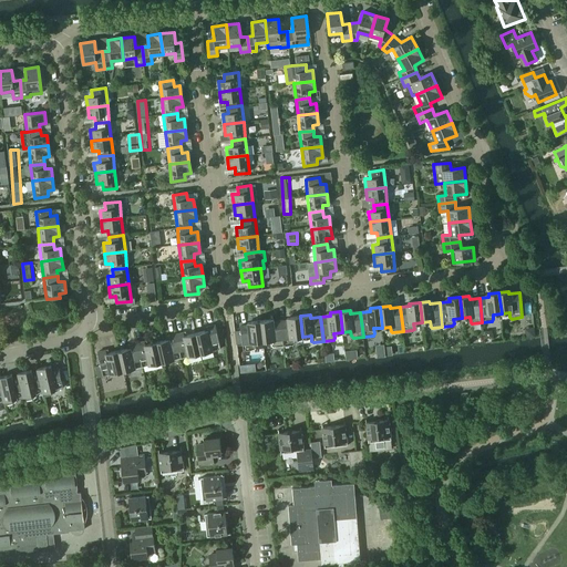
[(302,337),(300,316),(290,318),(290,320),(280,321),(284,346),(294,344),(295,343),(295,338),(302,337)]
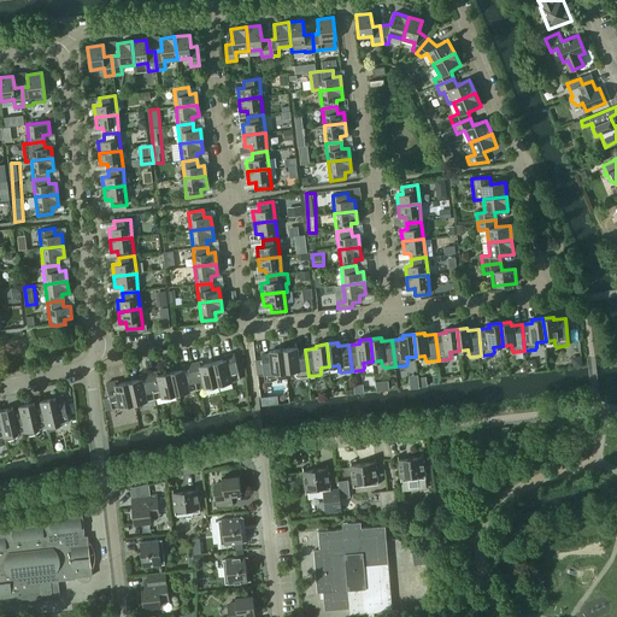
[(309,376),(305,350),(294,351),(294,348),(283,350),(286,371),(294,370),(295,376),(298,378),(309,376)]
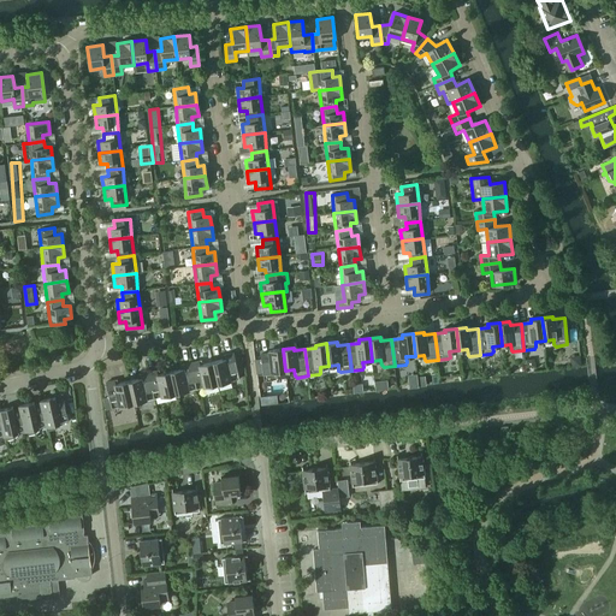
[(285,371),(283,349),(272,350),(272,353),(261,354),(265,380),(276,379),(277,378),(277,372),(285,371)]
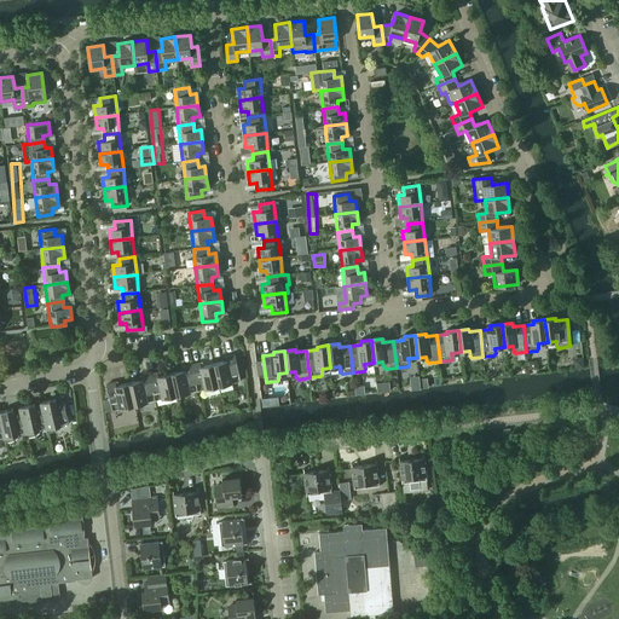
[(226,360),(214,364),(219,386),(241,381),(235,356),(226,357),(226,360)]
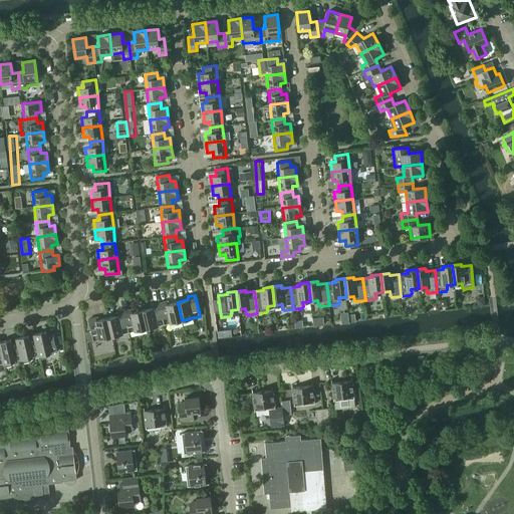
[(182,320),(178,302),(167,304),(167,301),(160,303),(165,324),(182,320)]
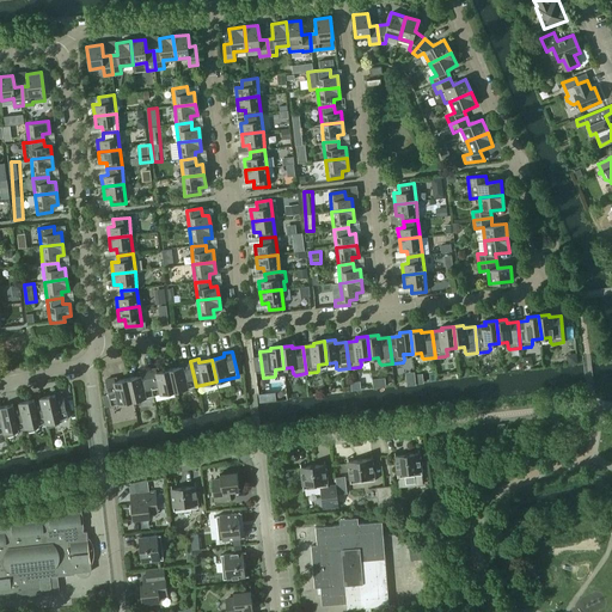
[(196,386),(190,361),(182,362),(182,366),(170,369),(175,391),(196,386)]
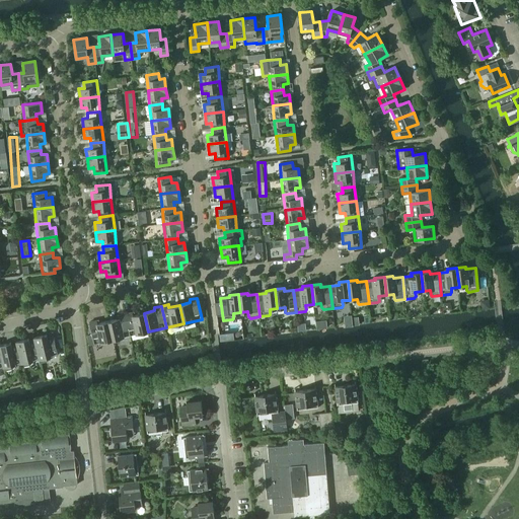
[(148,331),(144,313),(133,315),(133,312),(126,314),(131,336),(148,331)]
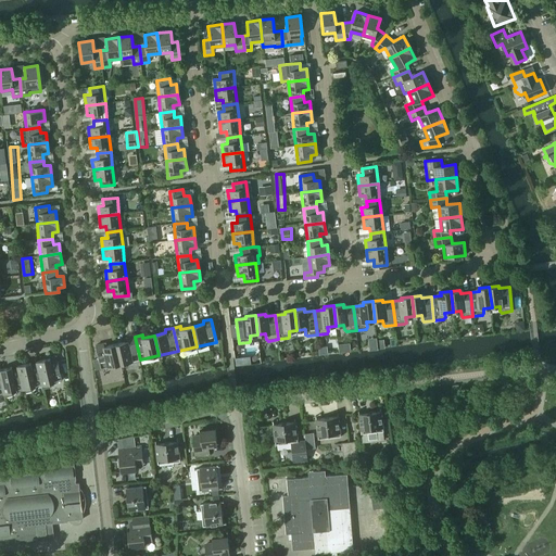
[(140,359),(135,337),(127,338),(127,341),(116,343),(121,364),(140,359)]
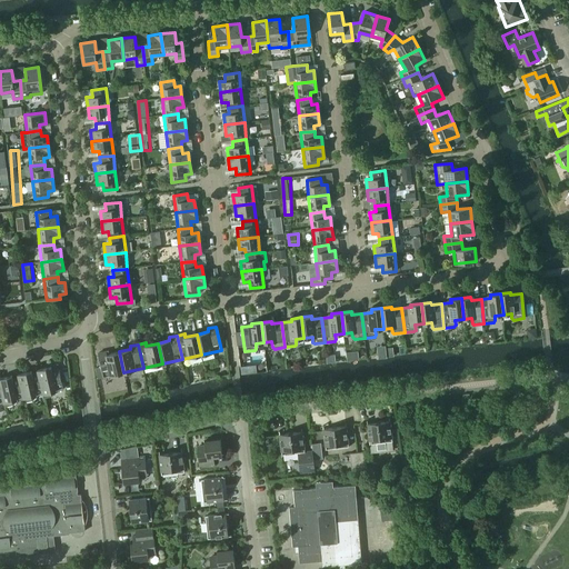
[(123,372),(119,351),(107,355),(106,351),(98,353),(101,367),(96,368),(98,378),(103,377),(123,372)]
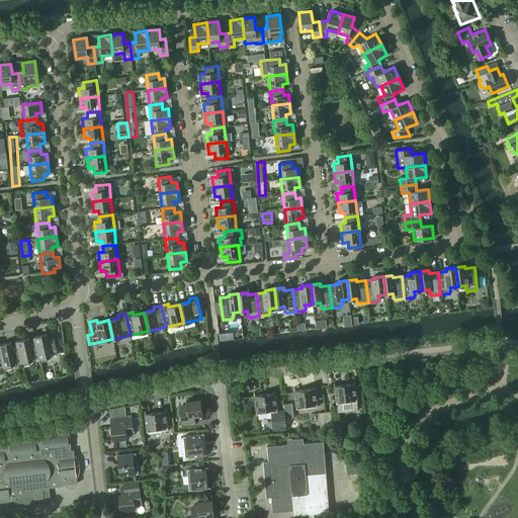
[(34,337),(35,342),(39,358),(39,362),(49,360),(52,356),(58,354),(54,336),(48,337),(47,334),(34,337)]
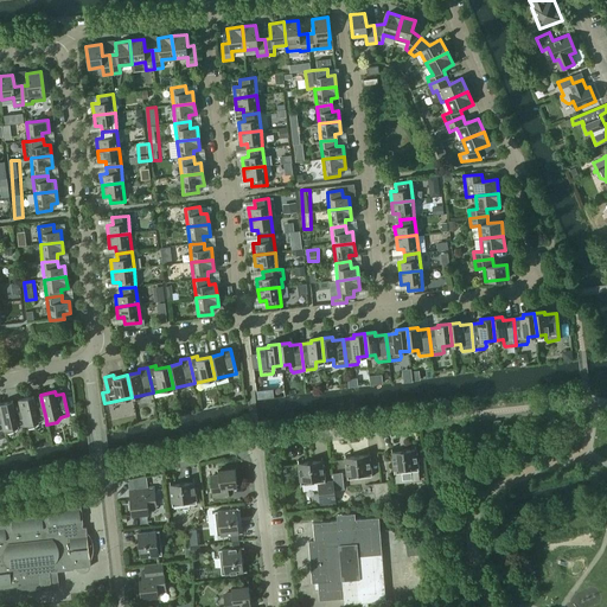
[(46,420),(42,401),(34,402),(33,396),(19,400),(20,406),(25,425),(26,429),(36,427),(39,422),(46,420)]
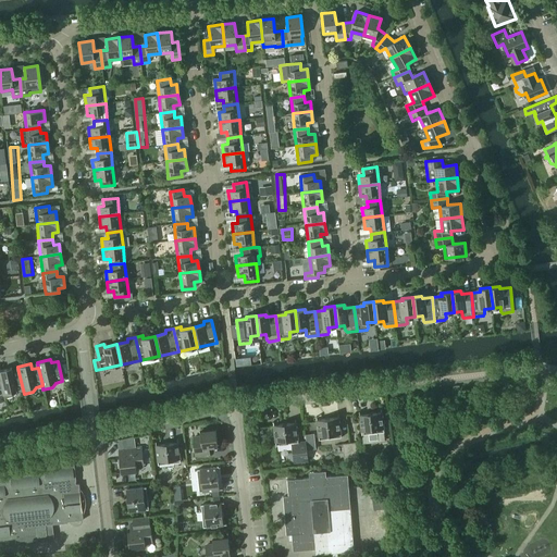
[(23,390),(19,372),(13,373),(12,368),(0,370),(0,378),(4,394),(4,398),(14,396),(17,392),(23,390)]
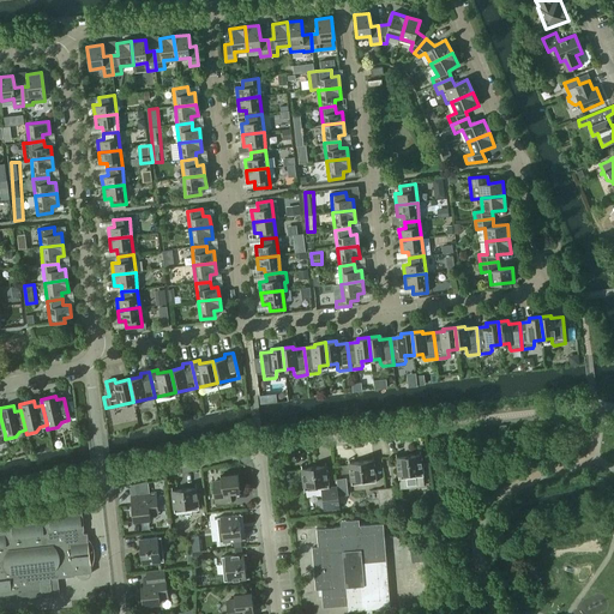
[(398,480),(399,480),(401,488),(417,486),(416,477),(423,476),(421,455),(396,457),(398,480)]
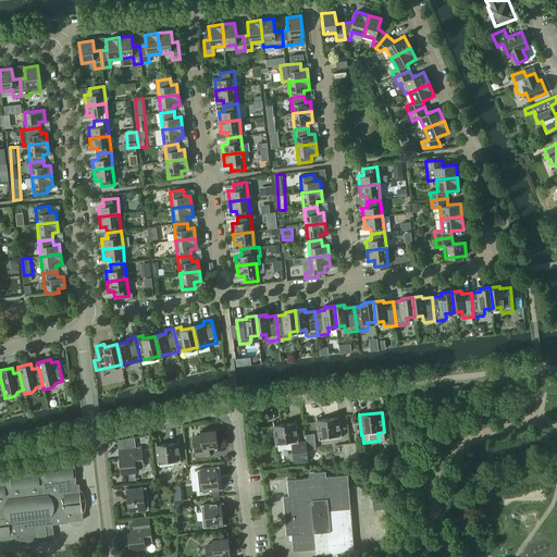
[(317,420),(319,440),(342,437),(339,417),(317,420)]
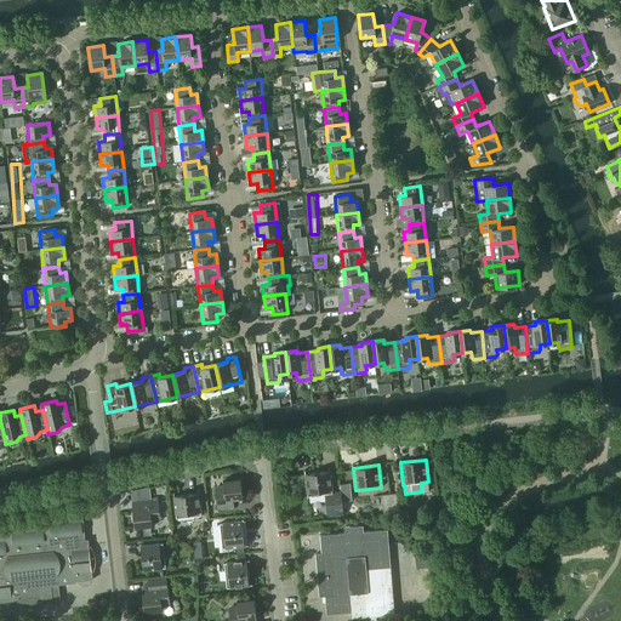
[(332,493),(330,471),(305,474),(308,496),(325,494),(328,516),(343,514),(341,491),(332,493)]
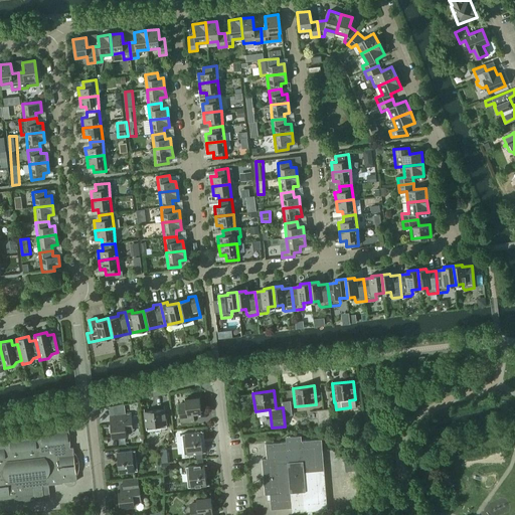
[(180,422),(194,420),(193,411),(201,410),(199,397),(185,399),(185,404),(178,404),(180,422)]
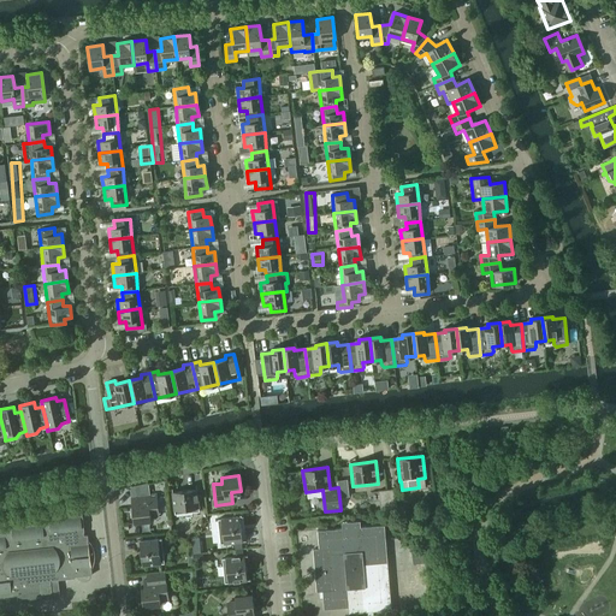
[(395,489),(386,490),(389,507),(397,505),(395,489)]
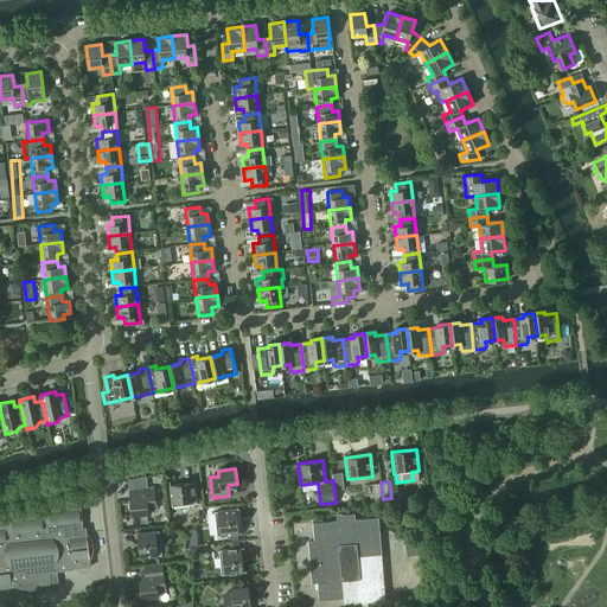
[(195,483),(170,485),(172,506),(197,504),(195,483)]
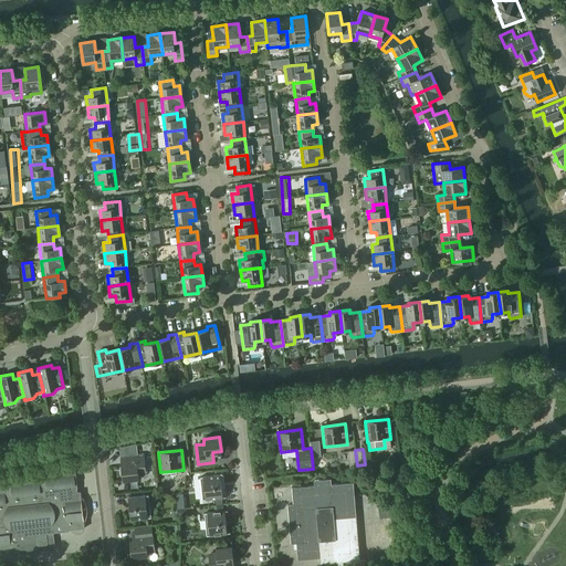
[(357,465),(355,450),(347,451),(349,467),(357,465)]
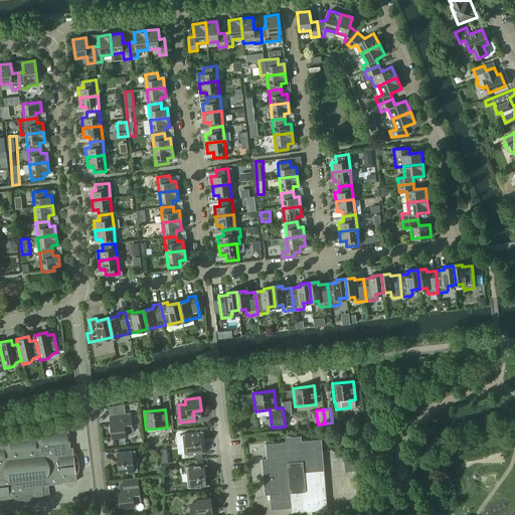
[(126,432),(133,431),(131,412),(110,415),(112,438),(127,436),(126,432)]
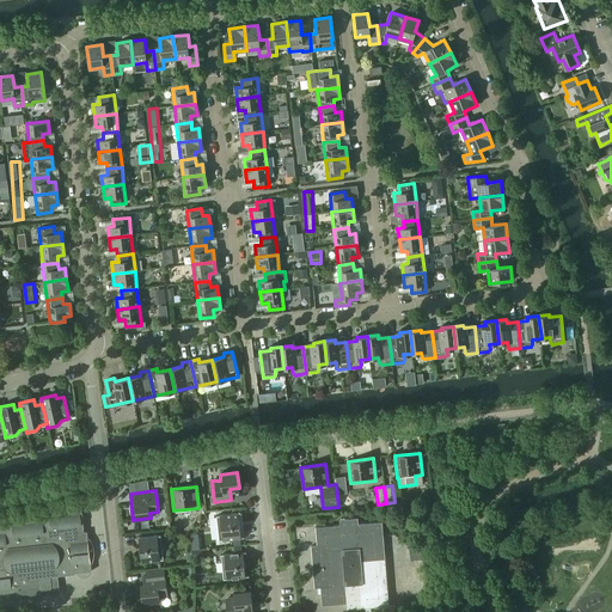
[(81,508),(47,513),(48,516),(10,521),(10,528),(0,528),(0,593),(17,592),(18,599),(53,594),(50,577),(74,574),(74,573),(92,571),(91,564),(92,562),(92,560),(93,557),(93,555),(93,552),(93,550),(92,548),(92,545),(91,543),(90,540),(87,538),(87,532),(84,532),(84,530),(84,528),(81,508)]
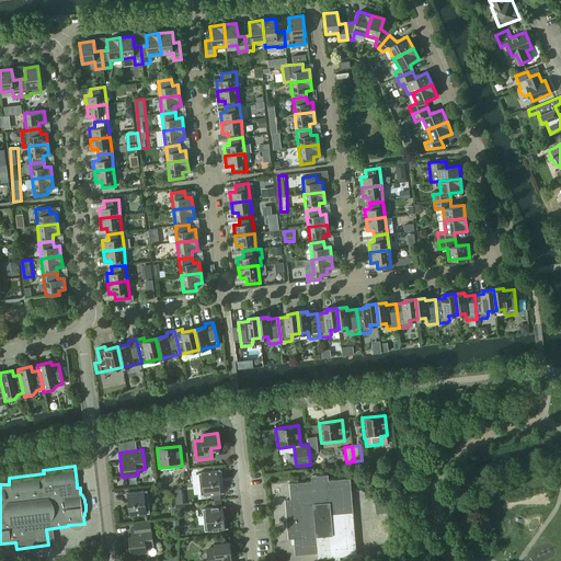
[(201,495),(221,493),(218,470),(198,473),(201,495)]
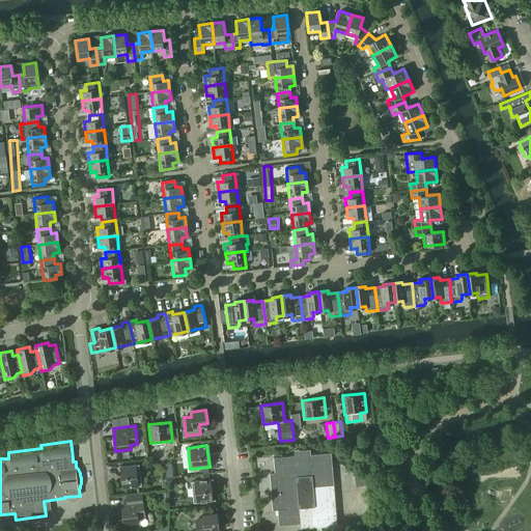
[(337,526),(333,466),(332,452),(310,454),(310,449),(295,450),(295,455),(274,457),(275,473),(270,473),(273,510),(278,509),(279,525),(301,524),(301,529),(337,526)]
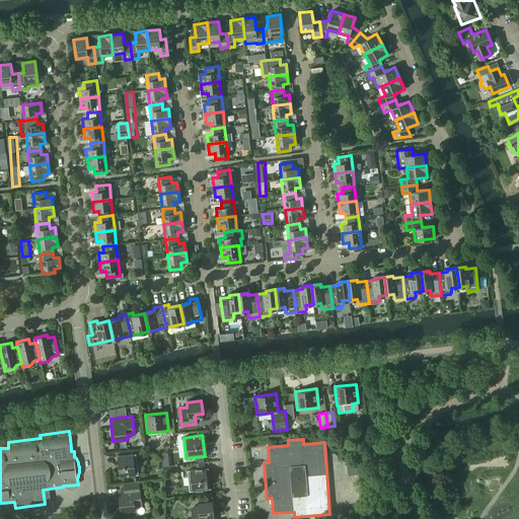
[(118,456),(120,476),(139,474),(136,454),(118,456)]
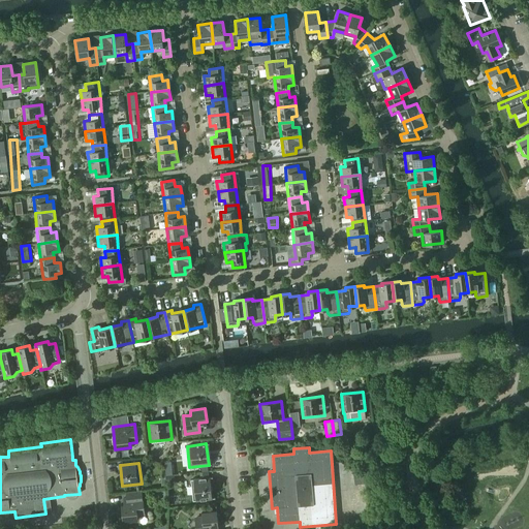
[(193,501),(212,499),(210,477),(191,479),(193,501)]
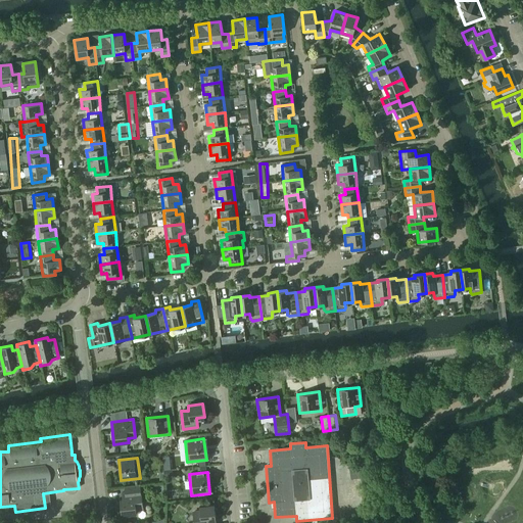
[(125,492),(122,492),(123,502),(121,503),(122,516),(137,514),(136,509),(143,508),(141,484),(125,486),(125,492)]
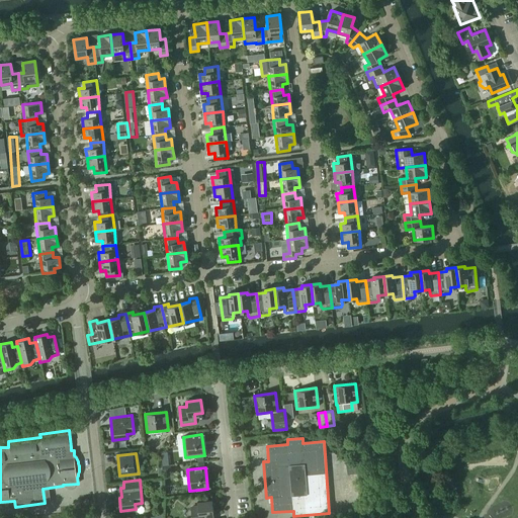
[(191,517),(213,517),(212,500),(197,502),(198,507),(191,508),(191,517)]
